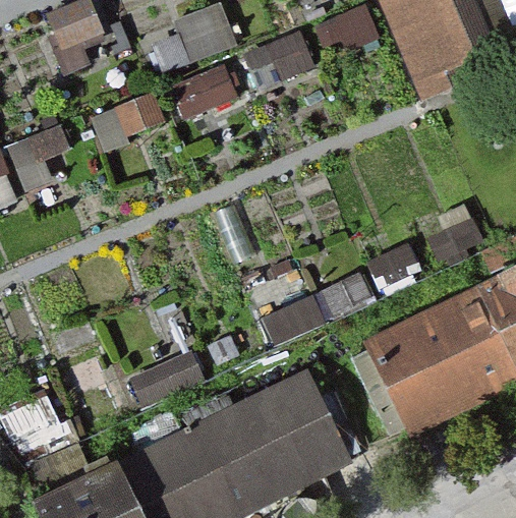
[(74,0),(43,15),(69,69),(113,48),(90,0),(74,0)]
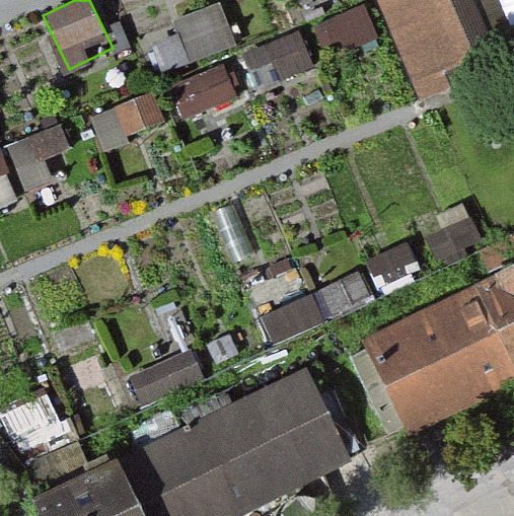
[(495,68),(467,0),(377,0),(417,99),(495,68)]
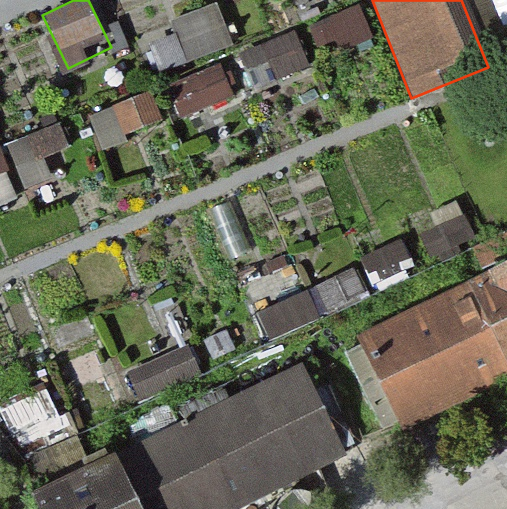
[(163,69),(234,36),(217,1),(146,33),(163,69)]
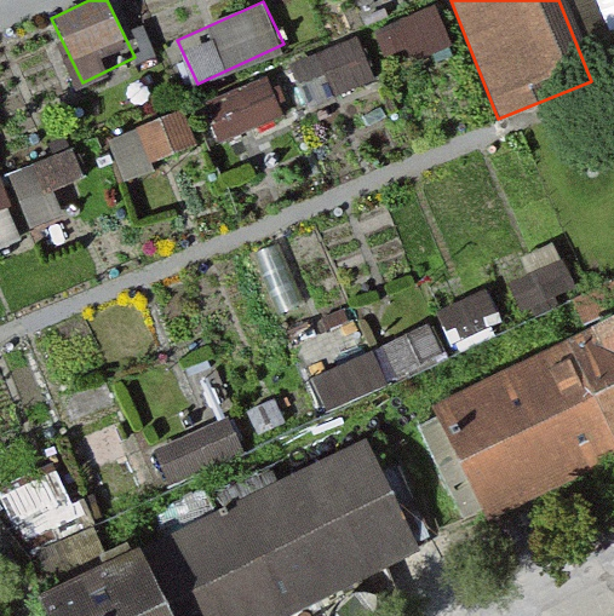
[(380,11),(384,55),(447,51),(445,6),(380,11)]
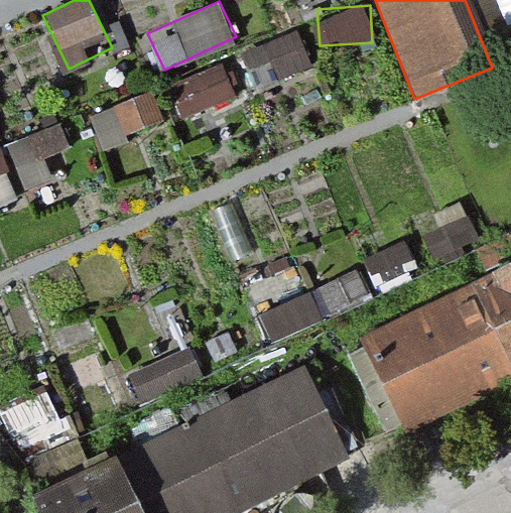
[(254,85),(314,67),(301,25),(242,43),(254,85)]
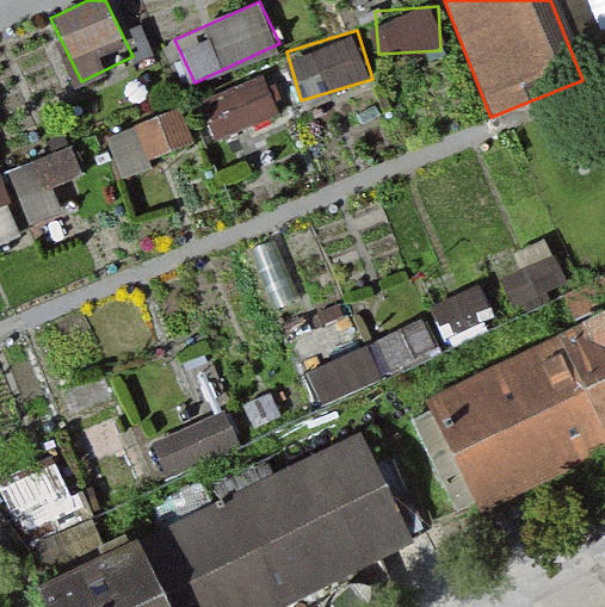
[(199,103),(221,141),(284,106),(263,68),(199,103)]
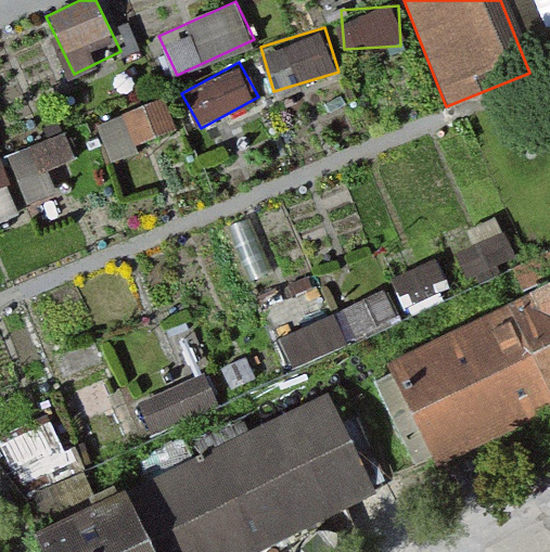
[(109,153),(177,136),(167,99),(99,116),(109,153)]
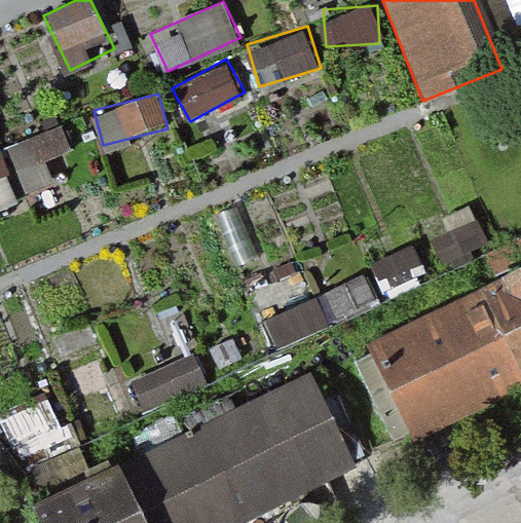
[(0,204),(34,194),(26,167),(71,153),(63,126),(0,145),(0,204)]
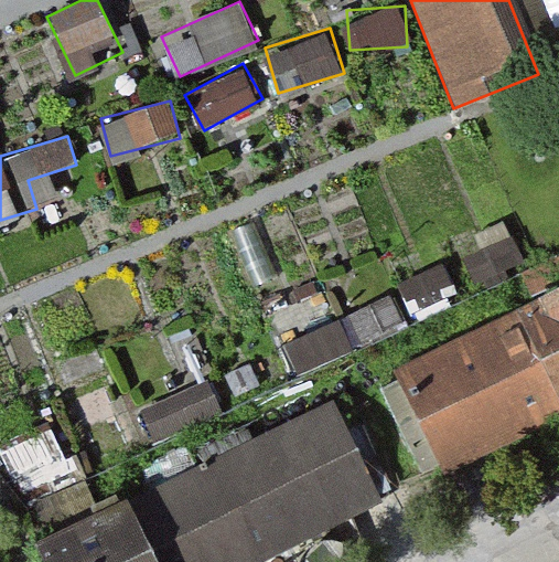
[(385,294),(286,347),(300,374),(400,321),(385,294)]
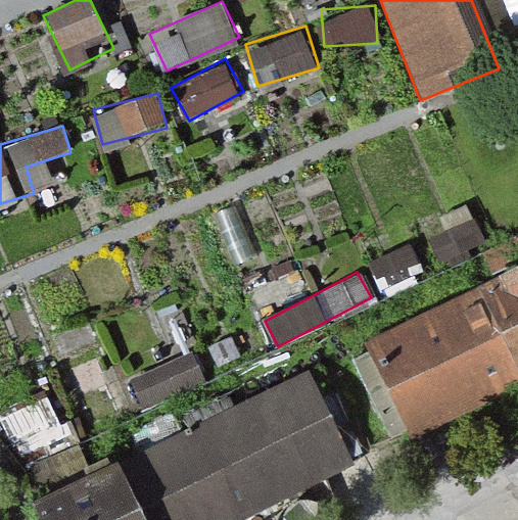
[(517,281),(482,297),(517,377),(517,281)]
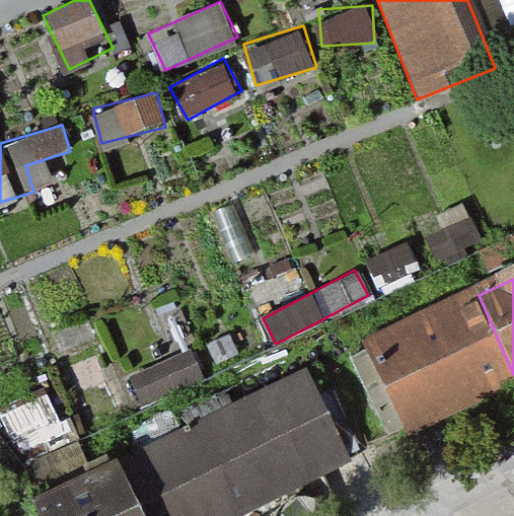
[(513,374),(479,295),(351,352),(388,435),(513,378),(513,374)]
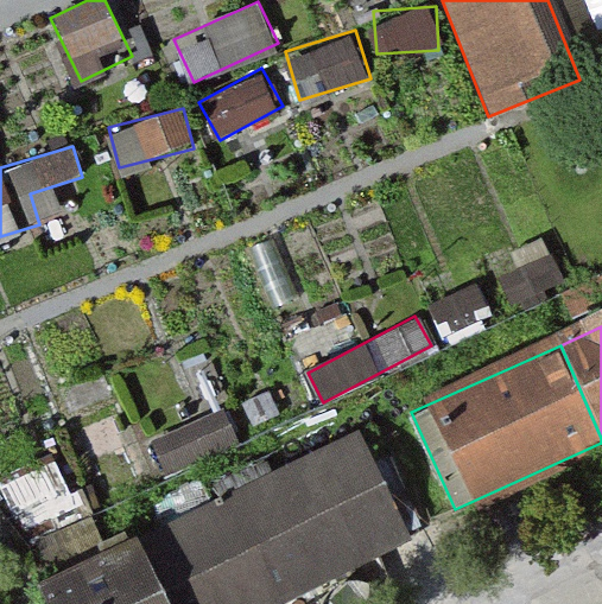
[(164,469),(235,438),(221,405),(150,436),(164,469)]
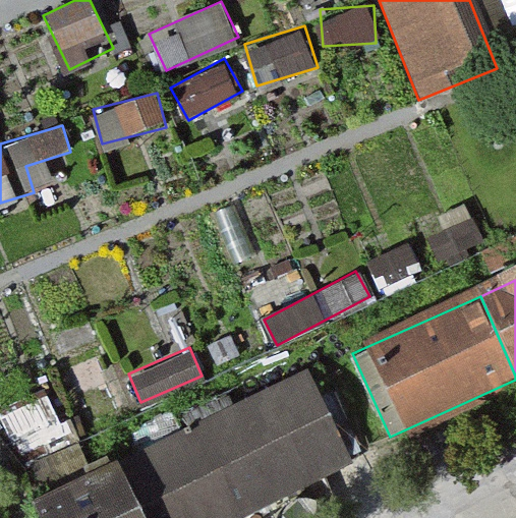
[(107,352),(71,359),(81,418),(117,412),(107,352)]
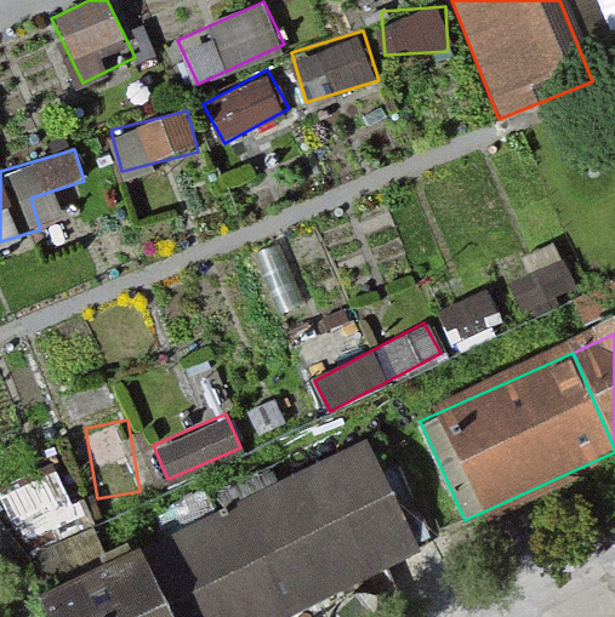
[(201,616),(290,616),(425,553),(376,452),(170,552),(201,616)]
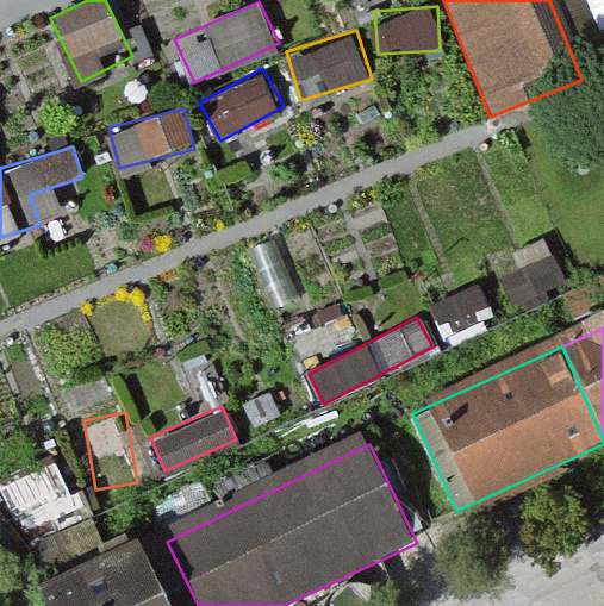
[(66,605),(198,605),(167,542),(60,593),(66,605)]
